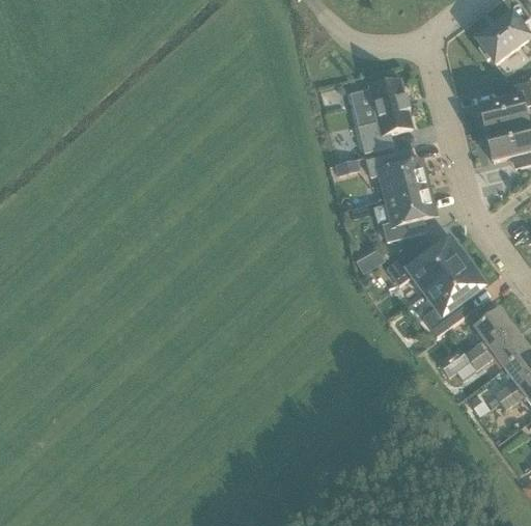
[(520,25),(511,15),(477,40),(480,45),(477,48),(486,59),(491,57),(495,63),(528,37),(530,40),(530,19),(529,17),(520,25)]
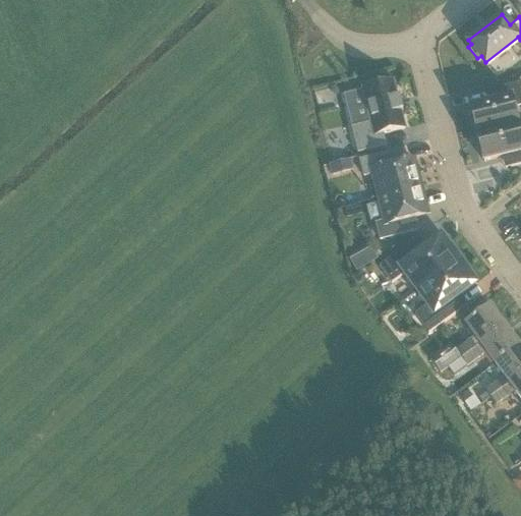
[(399,94),(397,95),(393,77),(362,86),(370,119),(351,124),(357,150),(386,142),(383,130),(405,125),(400,108),(403,107),(399,94)]
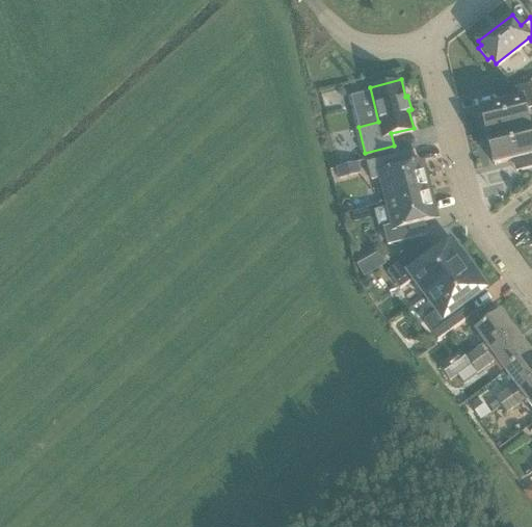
[(487,134),(529,123),(525,106),(531,104),(531,83),(531,80),(501,88),(504,100),(480,106),(487,134)]
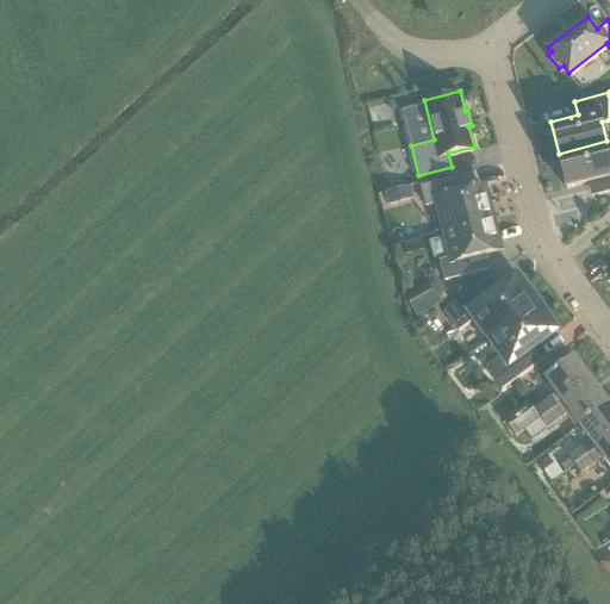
[(609,154),(607,141),(559,154),(566,185),(593,178),(597,192),(609,188),(609,154)]
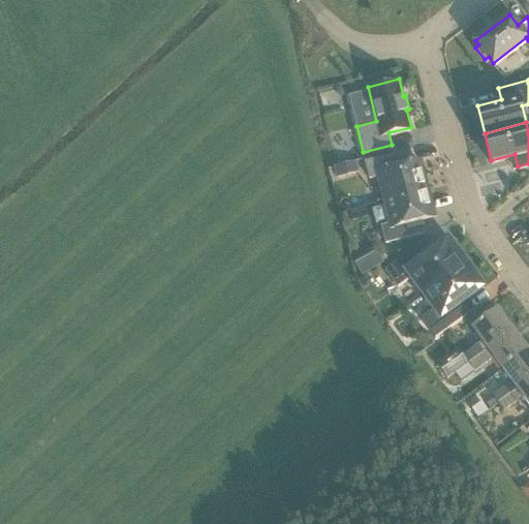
[(378,174),(384,197),(425,187),(417,159),(405,162),(402,150),(364,160),(368,176),(378,174)]
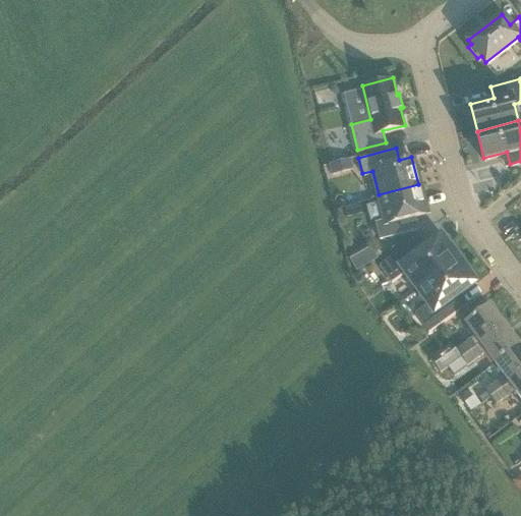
[(413,216),(425,213),(418,184),(379,194),(385,219),(374,221),(379,236),(416,227),(413,216)]
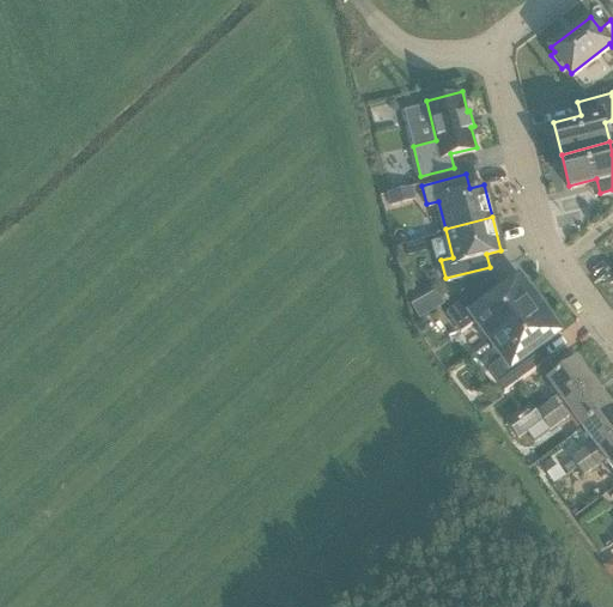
[(475,316),(491,338),(536,304),(517,278),(501,290),(490,275),(445,309),(460,328),(475,316)]
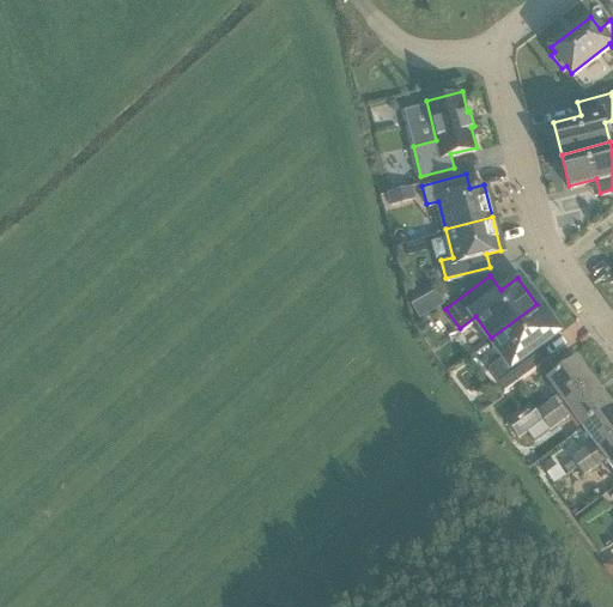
[(556,329),(536,304),(491,338),(503,353),(486,365),(504,388),(548,354),(539,341),(556,329)]
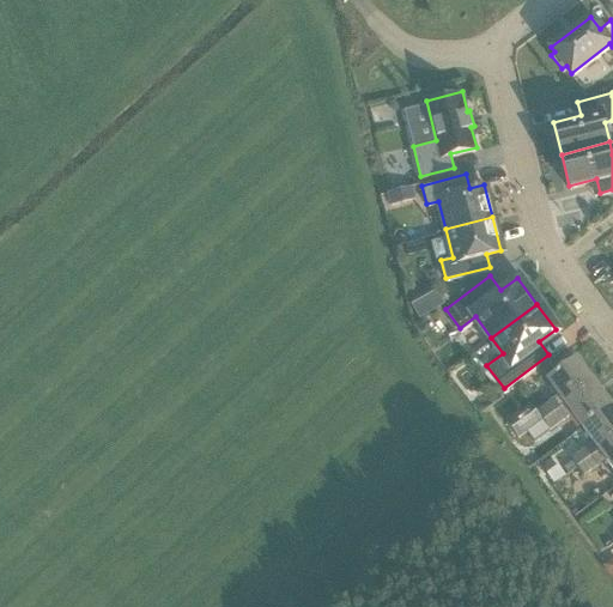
[(594,380),(577,357),(547,377),(558,393),(536,408),(542,418),(594,380)]
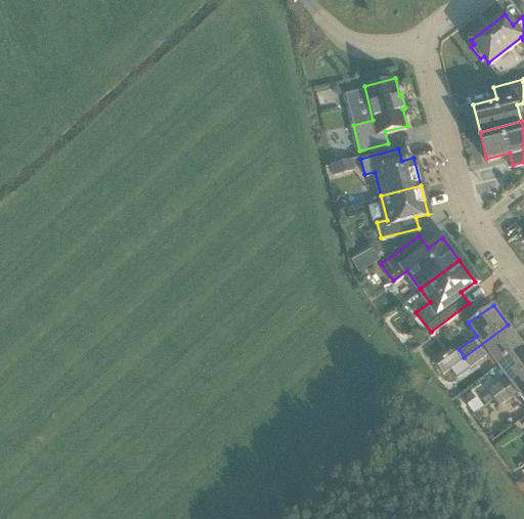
[(497,362),(522,345),(508,325),(464,357),(469,364),(488,350),(497,362)]
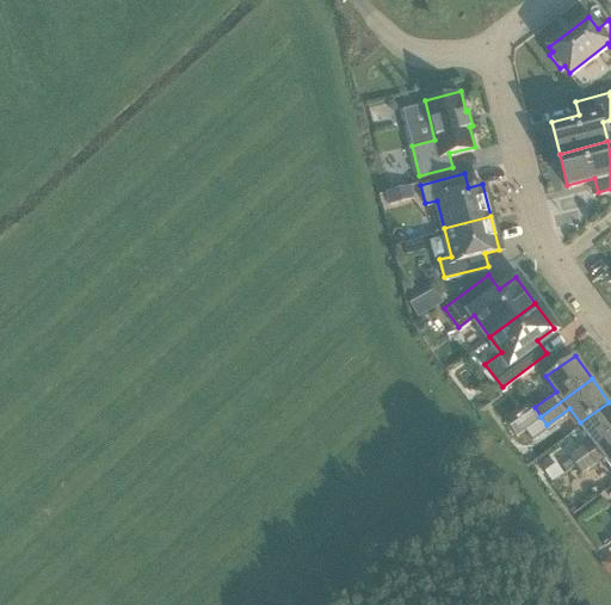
[(503,415),(514,433),(538,415),(526,399),(503,415)]
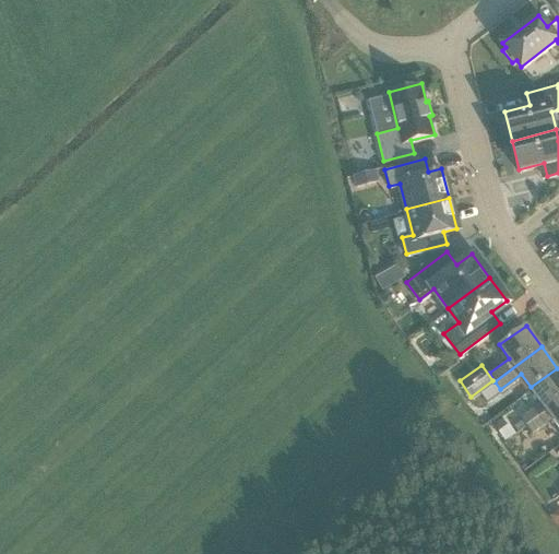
[(558,398),(558,370),(557,368),(531,387),(540,400),(520,414),(525,423),(558,398)]
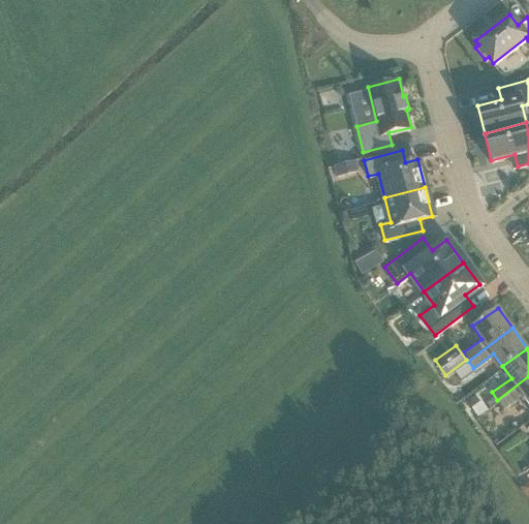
[(528,403),(528,376),(497,400),(502,407),(522,393),(528,403)]
